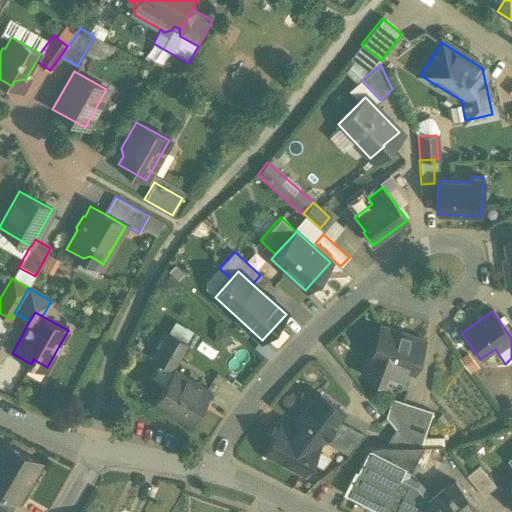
[(401,334),(379,326),(379,328),(383,329),(373,360),(368,358),(362,377),(384,384),(391,366),(411,373),(411,374),(412,375),(423,341),(422,341),(422,342),(400,335),(401,334)]
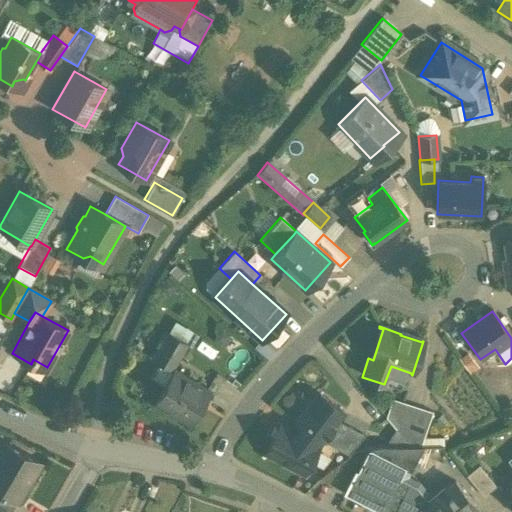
[(186,343),(169,333),(152,361),(169,371),(186,343)]
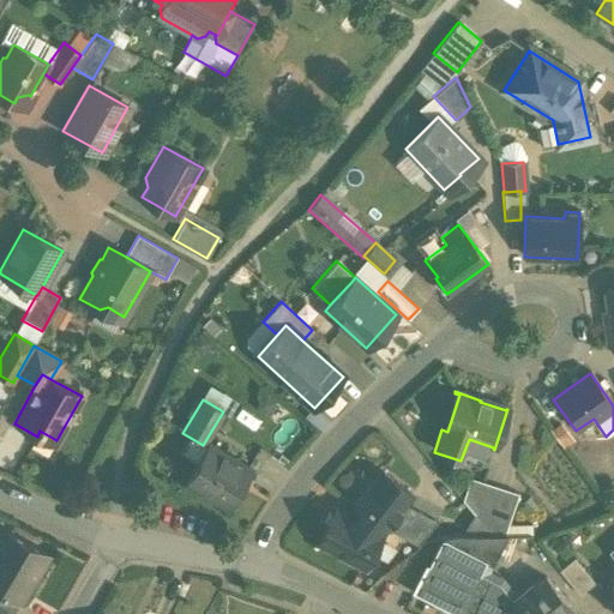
[(251,471),(208,446),(185,483),(228,510),(251,471)]
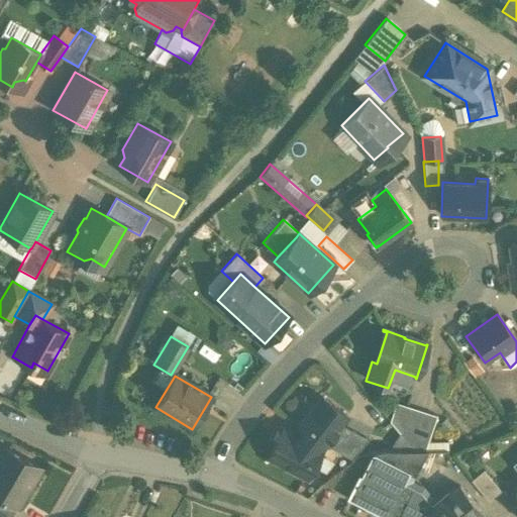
[(319,397),(298,425),(302,429),(303,434),(299,438),(321,450),(324,446),(340,426),(346,417),(319,397)]
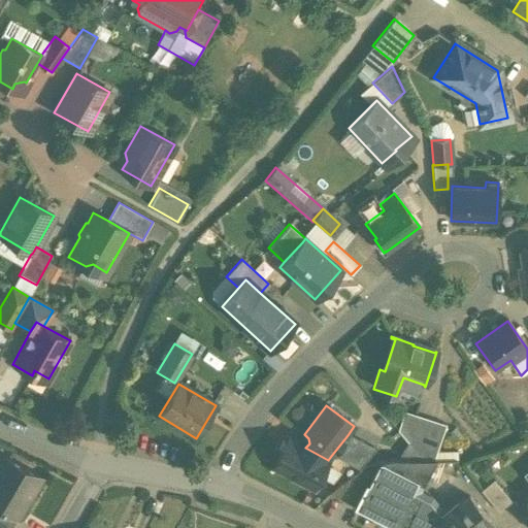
[(446,427),(415,417),(406,441),(408,446),(423,462),(425,462),(433,462),(446,427)]
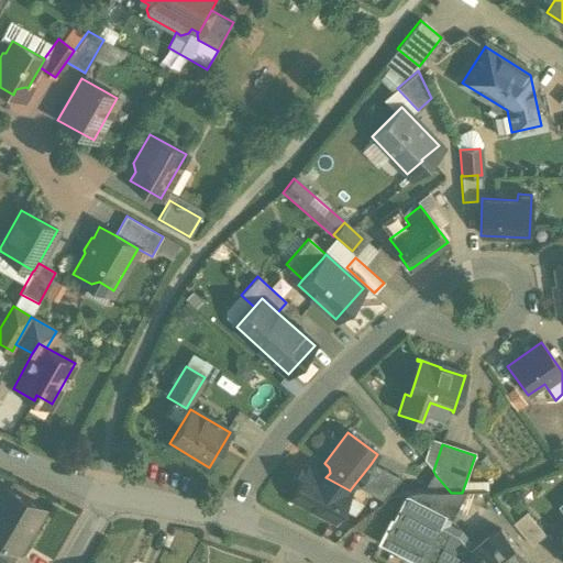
[(400,481),(371,464),(353,486),(383,501),(400,481)]
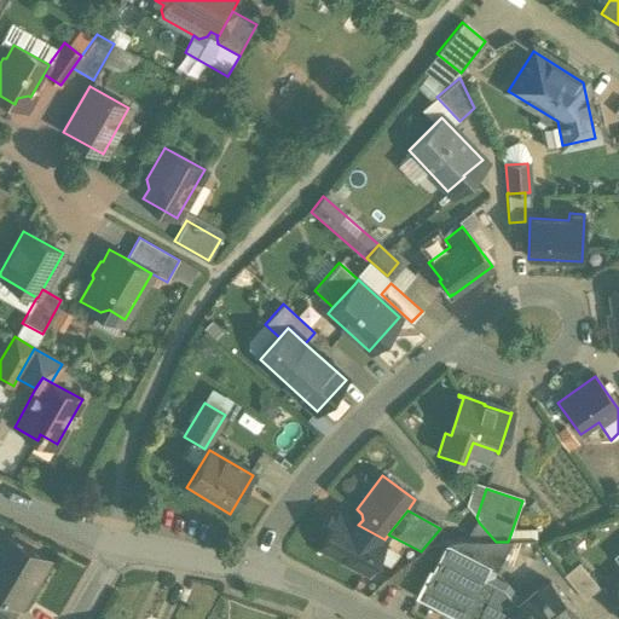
[(358,525),(339,515),(320,549),(366,573),(385,539),(358,525)]
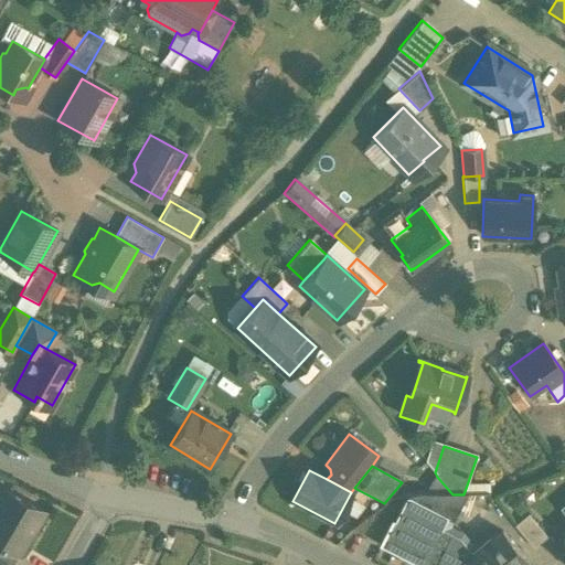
[(452,494),(437,477),(425,494),(427,494),(452,494)]
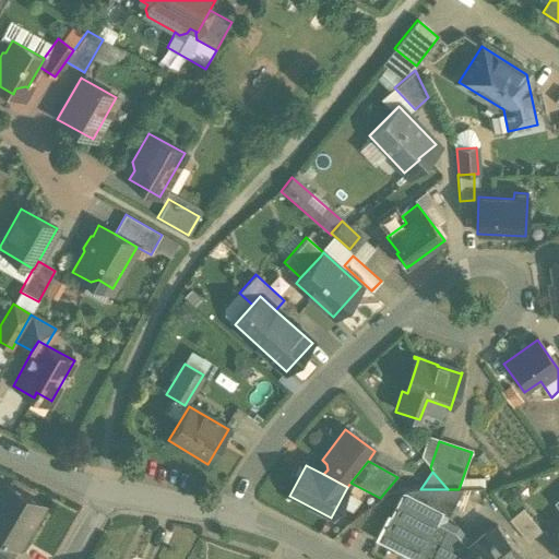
[(43,506),(3,483),(0,488),(0,540),(16,550),(23,539),(25,540),(32,528),(30,527),(43,506)]
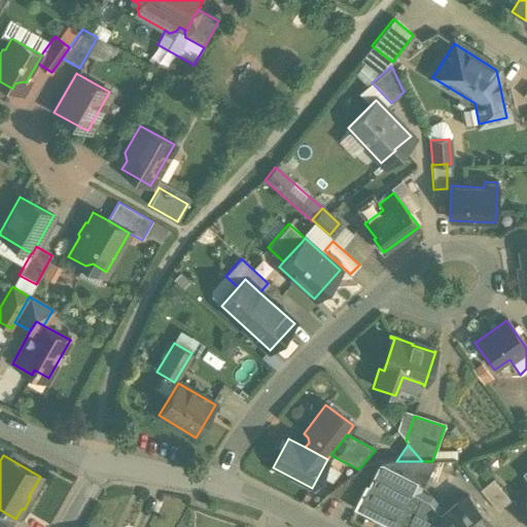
[(396,461),(388,461),(381,463),(417,482),(416,484),(422,487),(435,461),(432,461),(424,461),(422,461),(398,461),(396,461)]
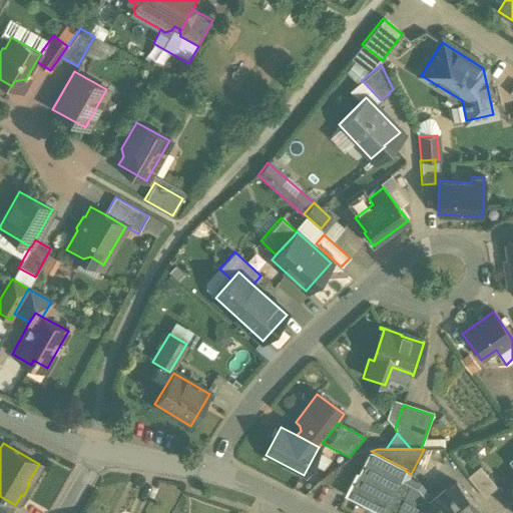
[(406,469),(371,451),(368,451),(358,472),(356,472),(344,495),(379,512),(429,512),(426,509),(430,505),(417,488),(400,480),(405,471),(406,469)]
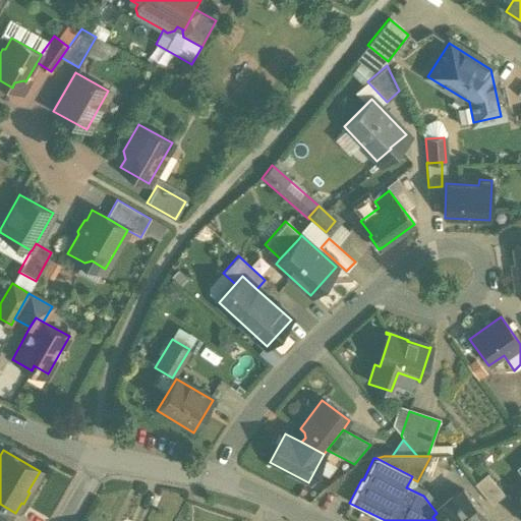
[(520,466),(519,468),(520,471),(520,493),(511,502),(520,513),(520,466)]
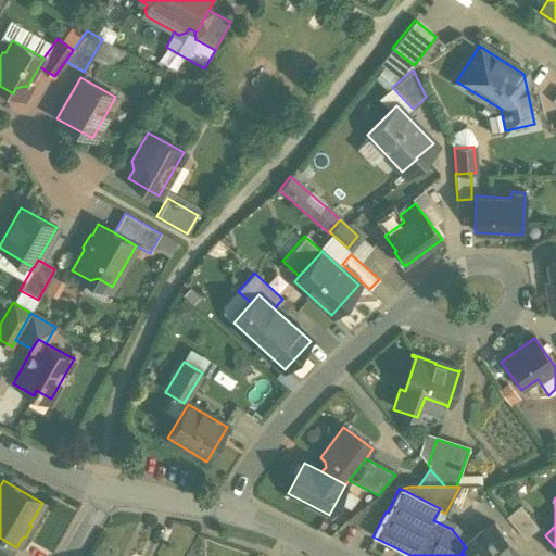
[(519,506),(506,517),(526,541),(539,529),(519,506)]
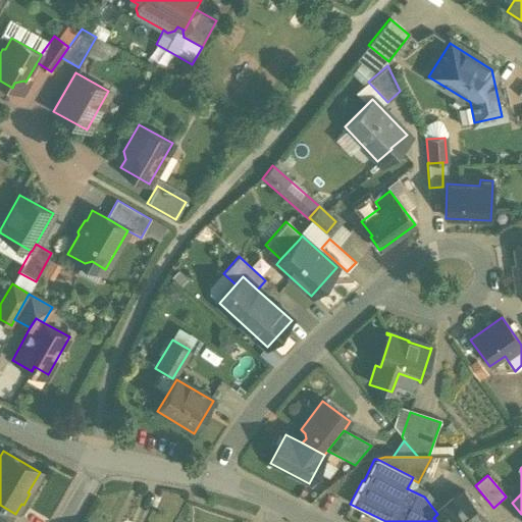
[(489,521),(464,491),(437,514),(433,518),(436,521),(489,521)]
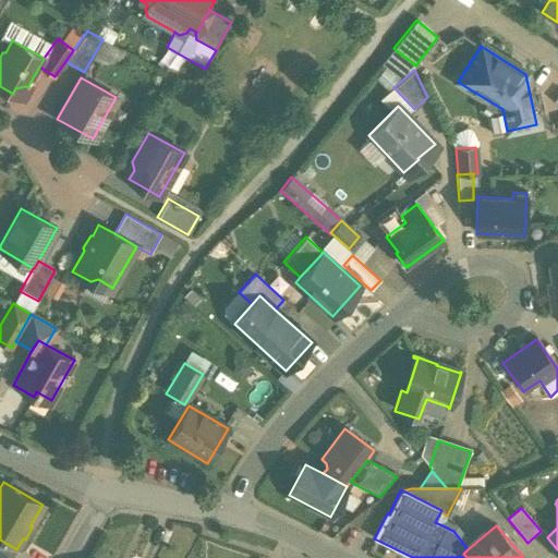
[(11,557),(16,549),(0,540),(0,557),(11,557)]
